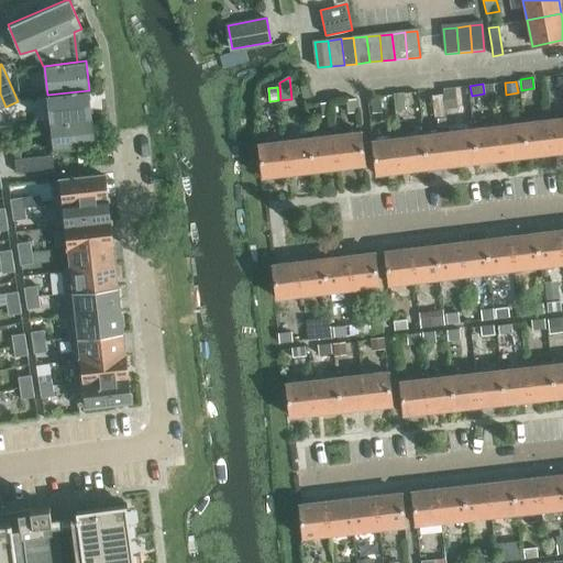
[(456,107),(454,88),(443,89),(445,108),(456,107)]
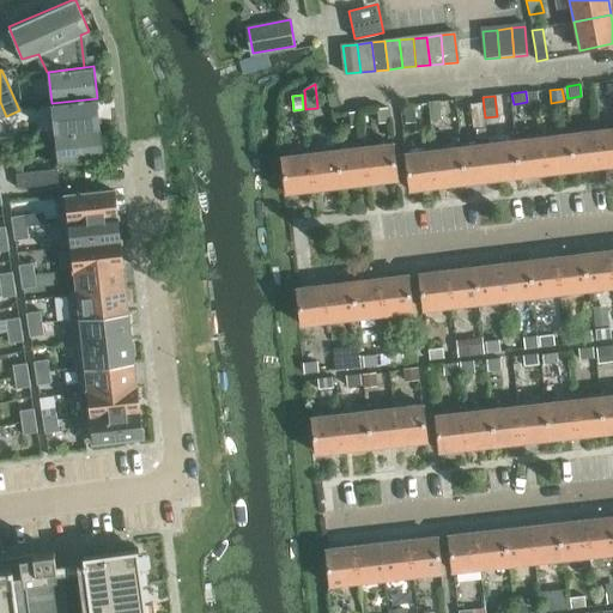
[(55,133),(101,128),(97,98),(52,103),(55,133)]
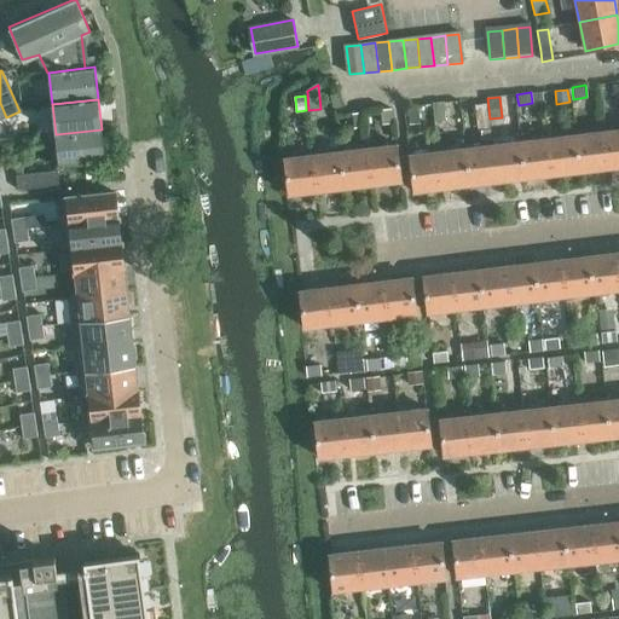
[(475,104),(478,127),(489,126),(486,103),(475,104)]
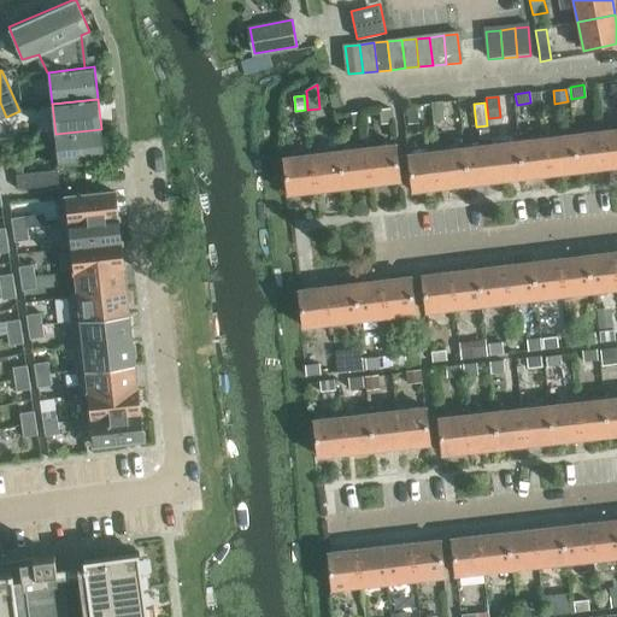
[(417,107),(407,109),(409,123),(418,122),(417,107)]
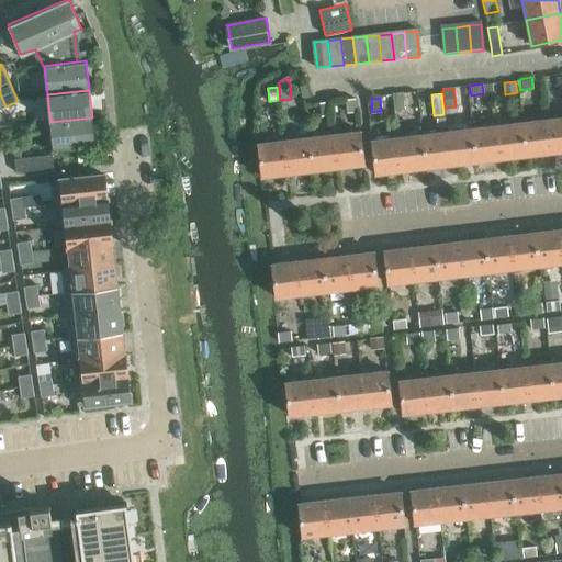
[(356,112),(355,99),(346,99),(347,112),(356,112)]
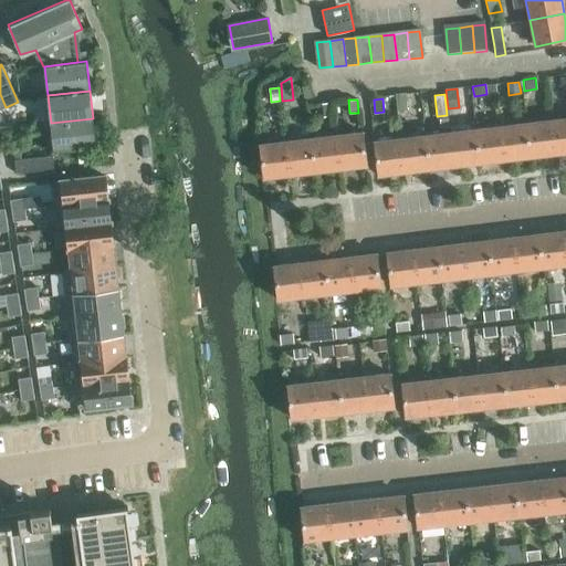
[(408,109),(407,101),(396,102),(397,111),(408,109)]
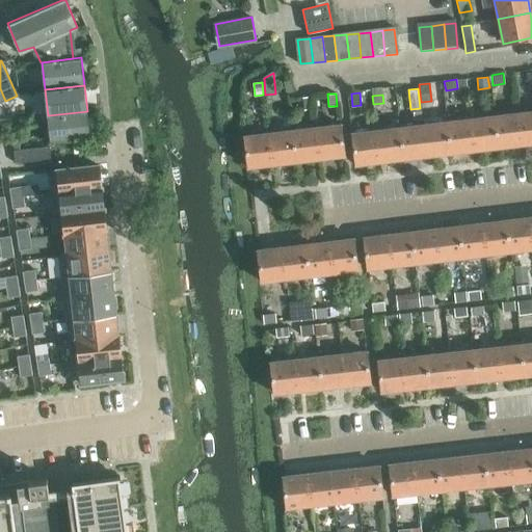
[(312,108),(311,96),(302,97),(303,109),(312,108)]
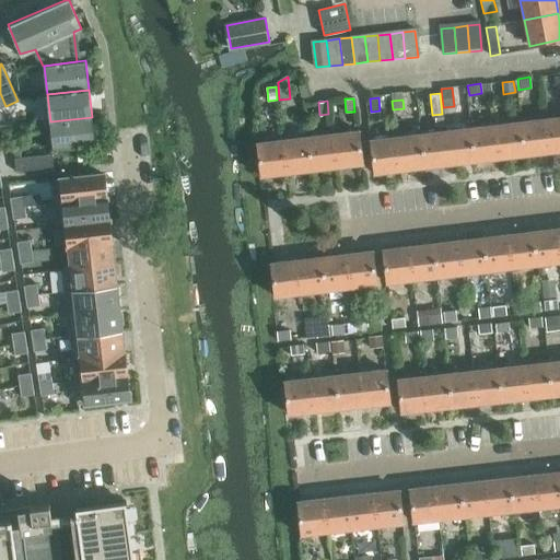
[(435,126),(444,125),(443,116),(434,117),(435,126)]
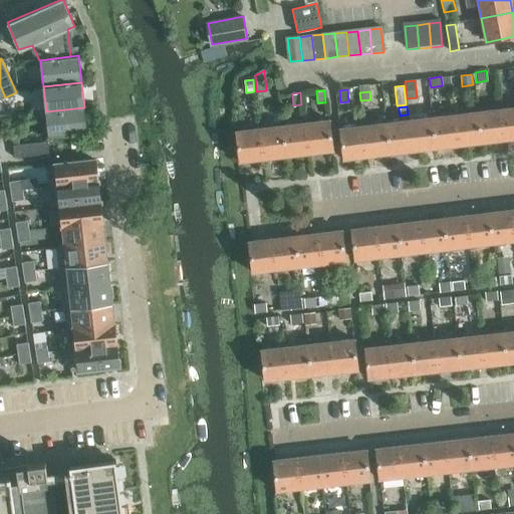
[(513,106),(501,108),(504,140),(513,138),(513,106)]
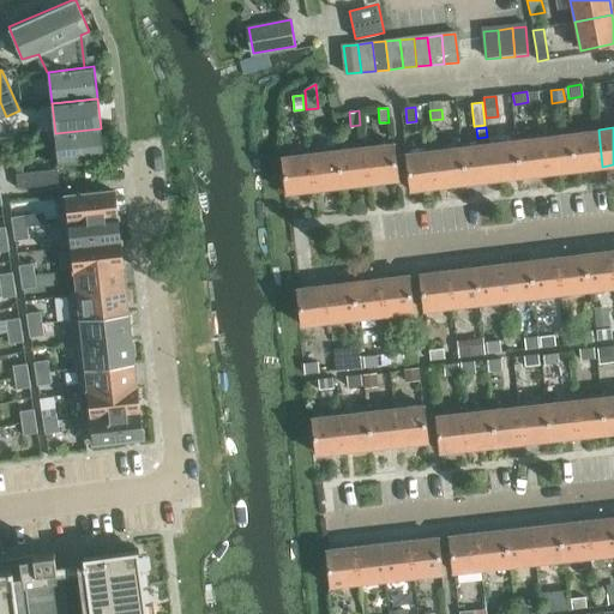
[(101,128),(55,133),(58,164),(104,160),(101,128)]
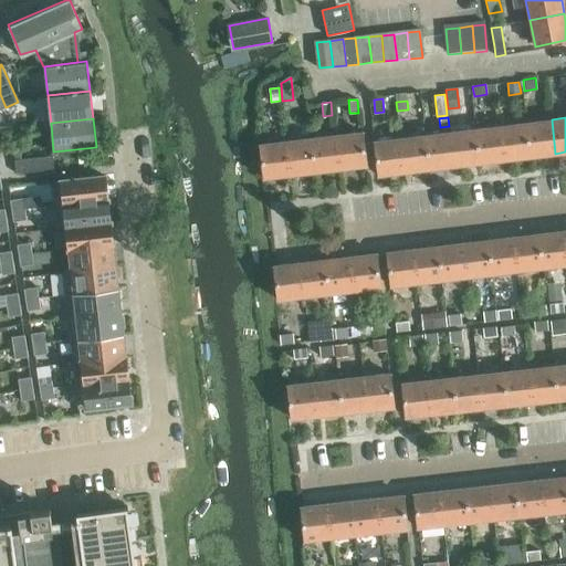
[(530,157),(555,154),(552,119),(526,123),(530,157)]
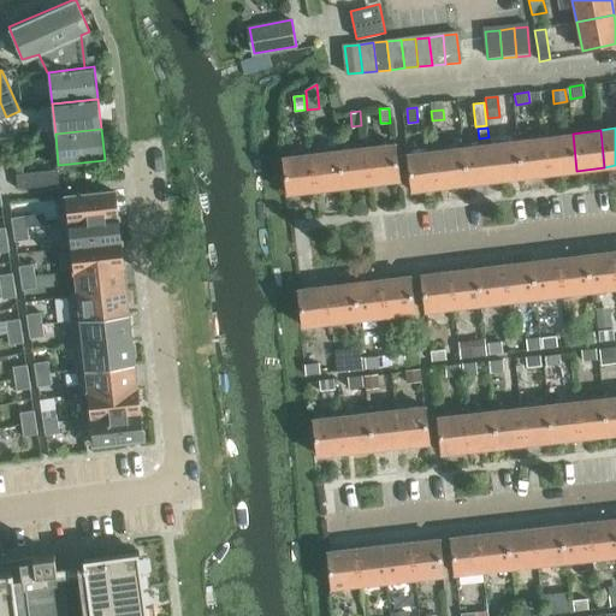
[(550,173),(576,171),(573,134),(545,137),(550,173)]
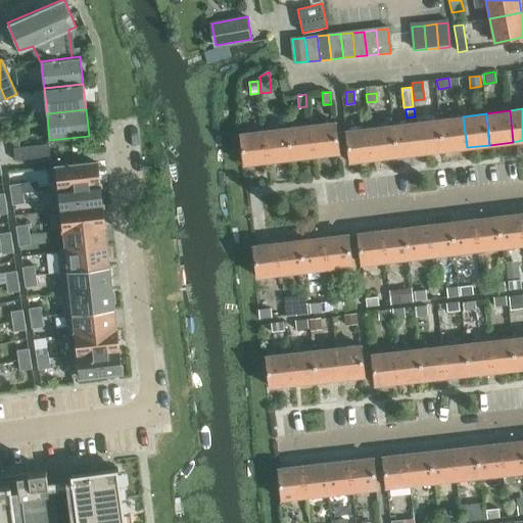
[(443,150),(467,147),(463,116),(439,120),(443,150)]
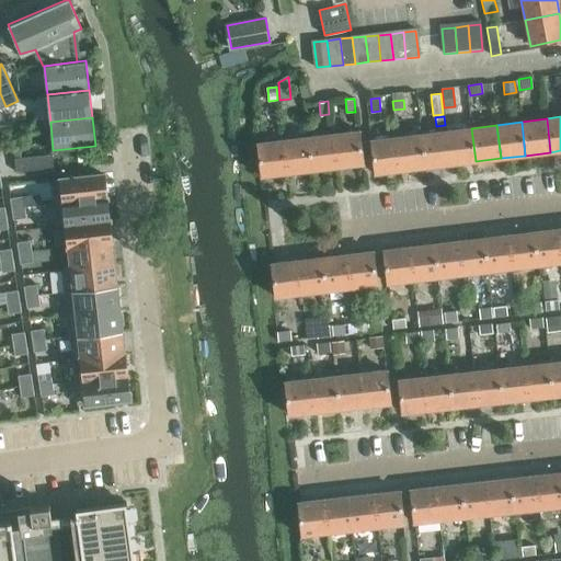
[(447,130),(450,164),(476,161),(471,128),(447,130)]
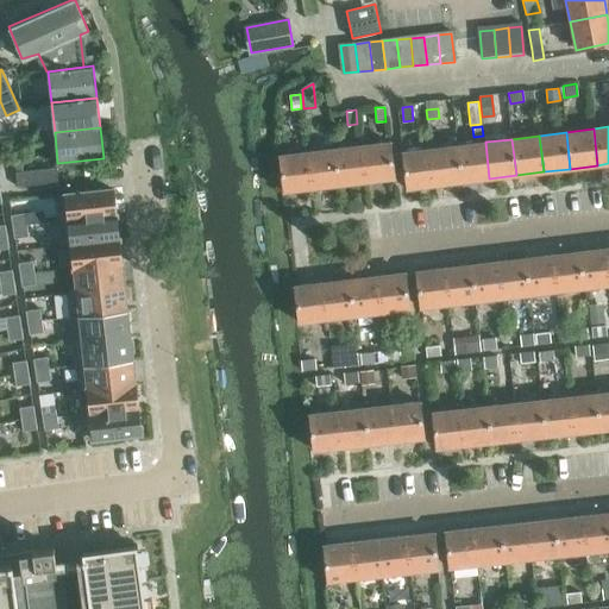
[(463,182),(489,179),(485,142),(458,145),(463,182)]
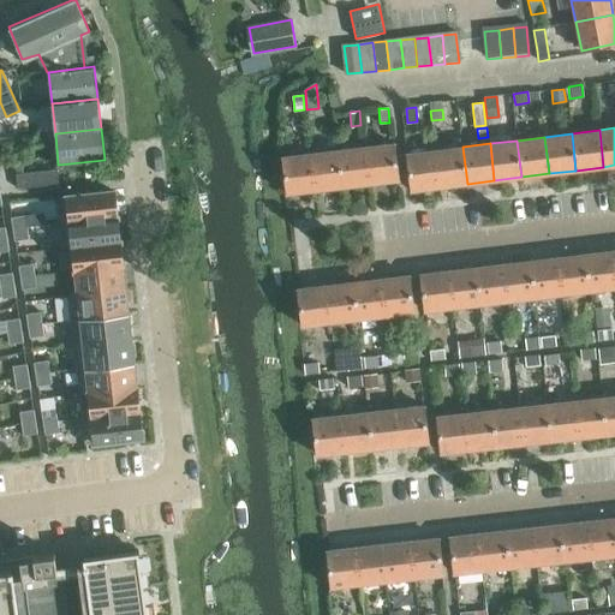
[(370,183),(399,180),(394,144),(365,147),(370,183)]
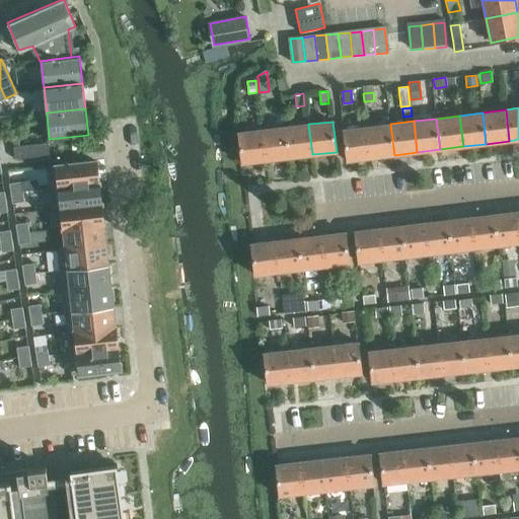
[(286,127),(289,157),(312,154),(308,124),(286,127)]
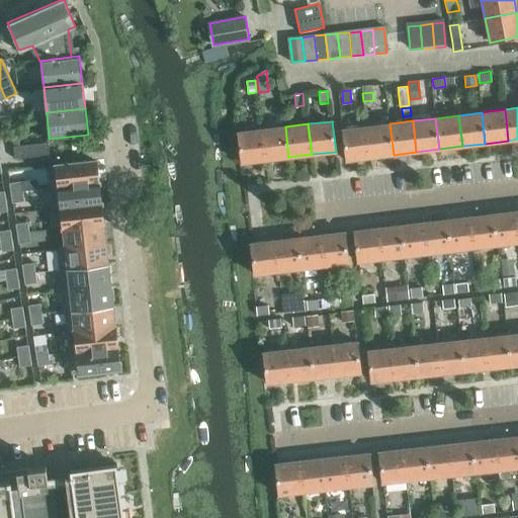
[(370,157),(394,155),(390,123),(366,126),(370,157)]
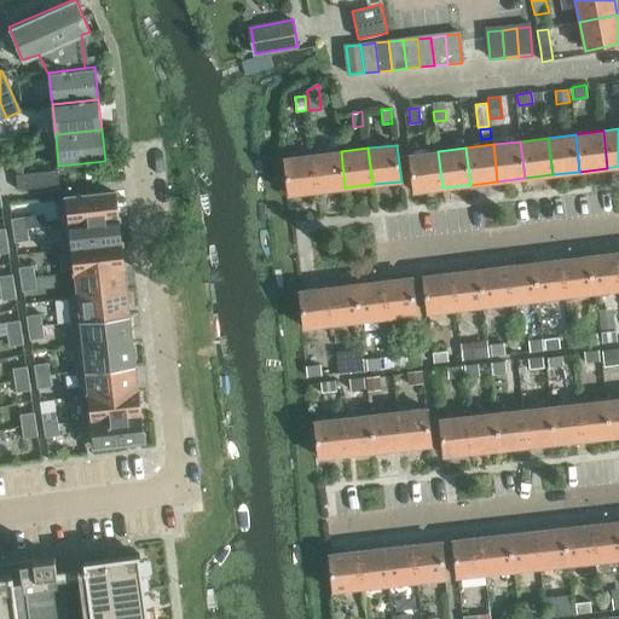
[(318,191),(345,187),(341,151),(313,155),(318,191)]
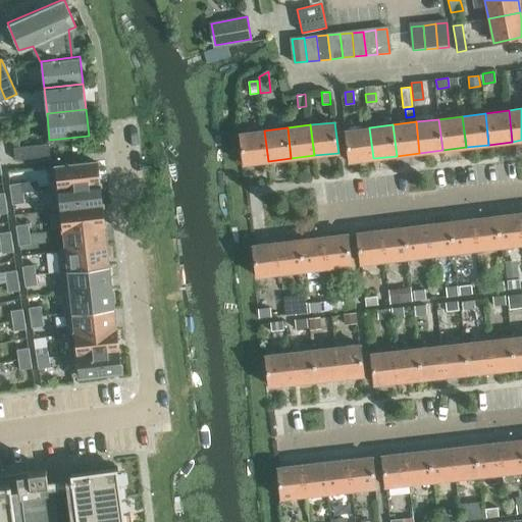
[(346,131),(349,161),(373,158),(369,127),(346,131)]
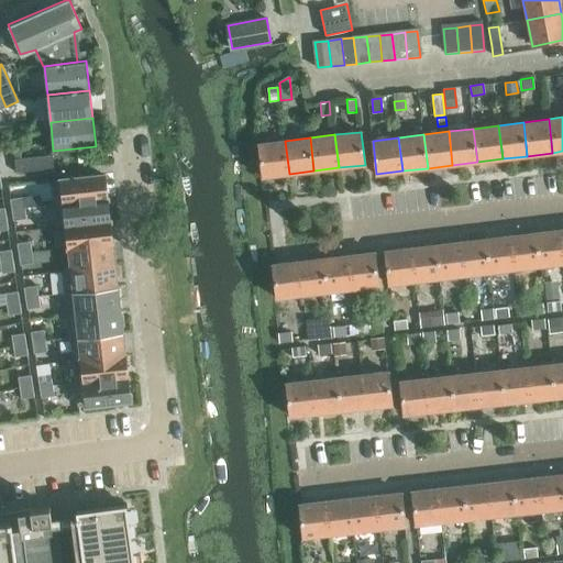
[(263,177),(289,174),(285,141),(258,144),(263,177)]
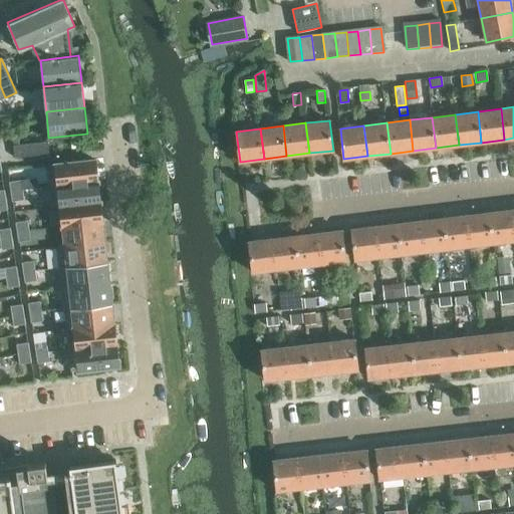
[(14,146),(15,158),(48,154),(47,142),(14,146)]
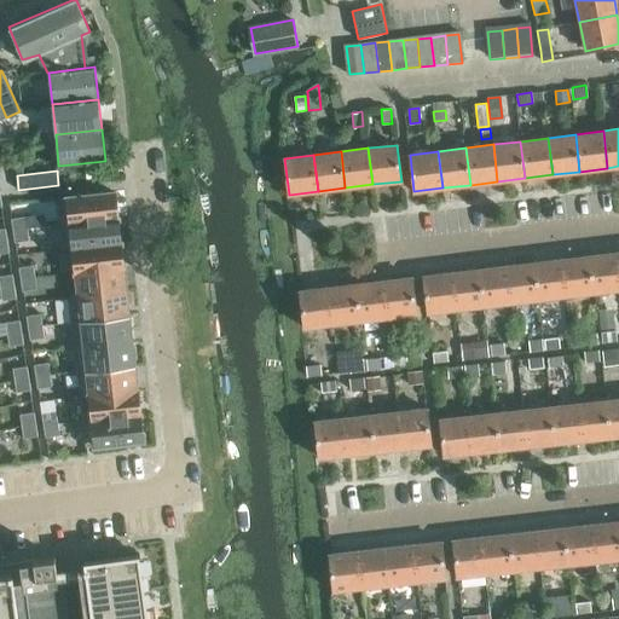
[(115,190),(58,196),(61,221),(119,215),(115,190)]
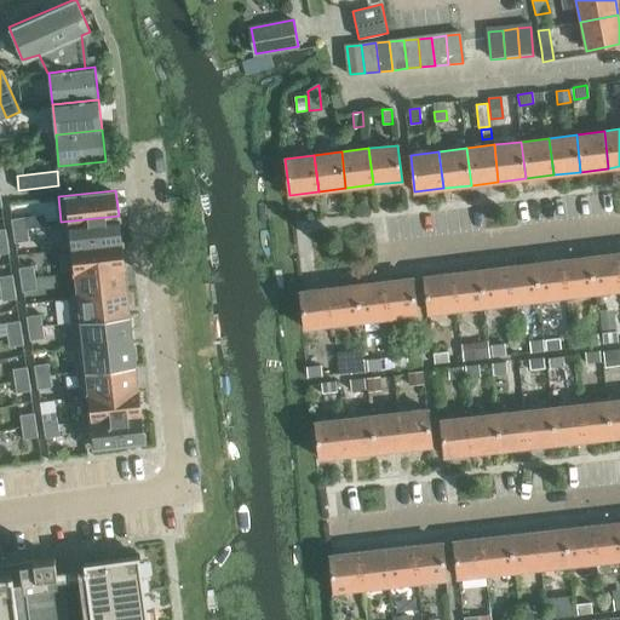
[(26,225),(24,213),(10,216),(11,228),(26,225)]
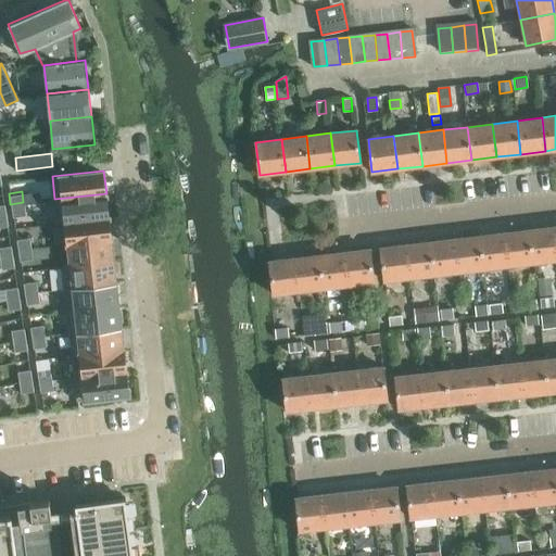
[(106,193),(54,199),(57,220),(65,219),(109,215),(106,193)]
